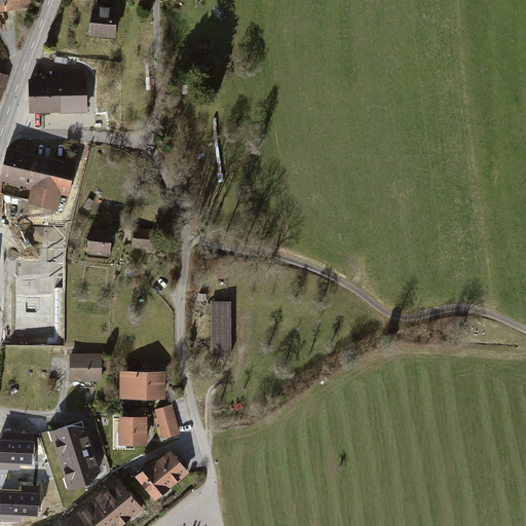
[(13,0),(0,0),(0,12),(15,10),(13,0)]
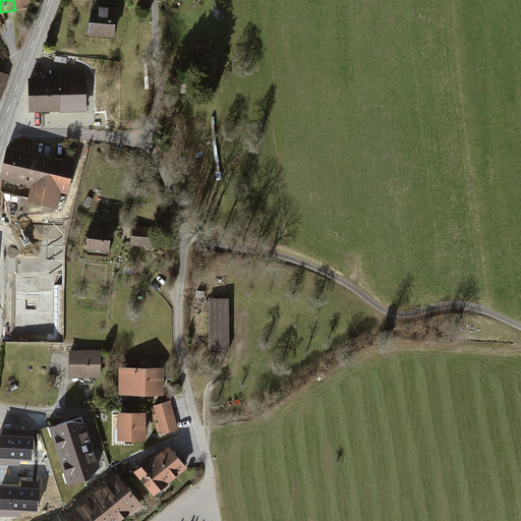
[(33,0),(13,0),(15,10),(35,8),(33,0)]
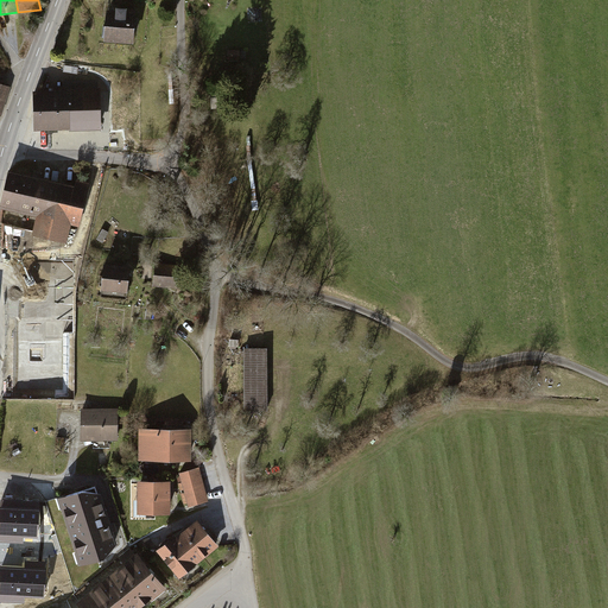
[(132,7),(109,5),(108,25),(105,25),(103,38),(107,38),(107,40),(138,43),(140,11),(132,10),(132,7)]
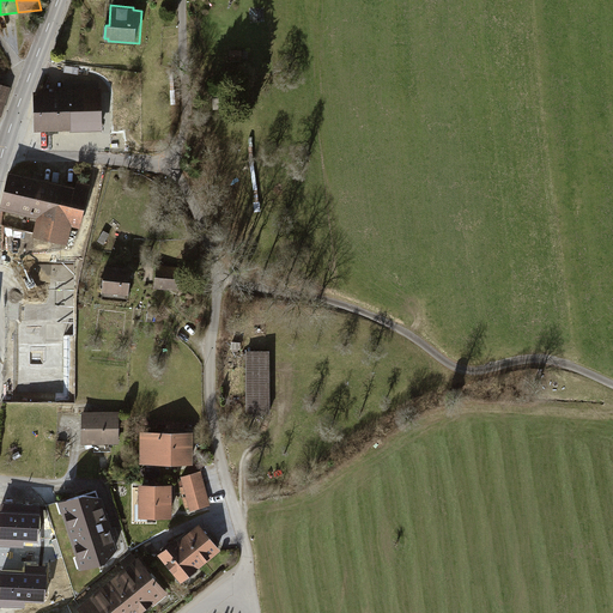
[(250,53),(231,52),(231,62),(250,64),(250,53)]
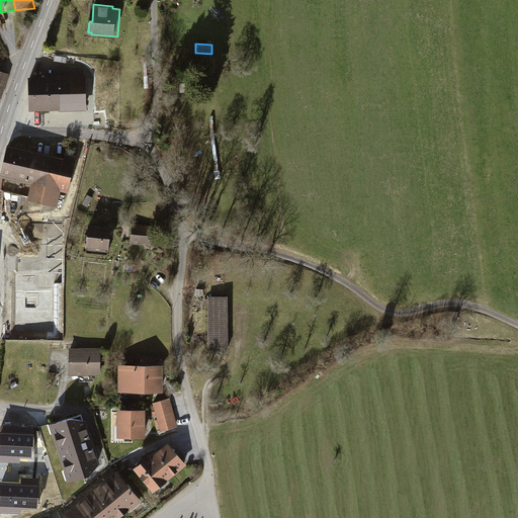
[(55,79),(29,79),(29,109),(85,108),(84,78),(83,78),(83,73),(78,69),(55,70),(55,79)]
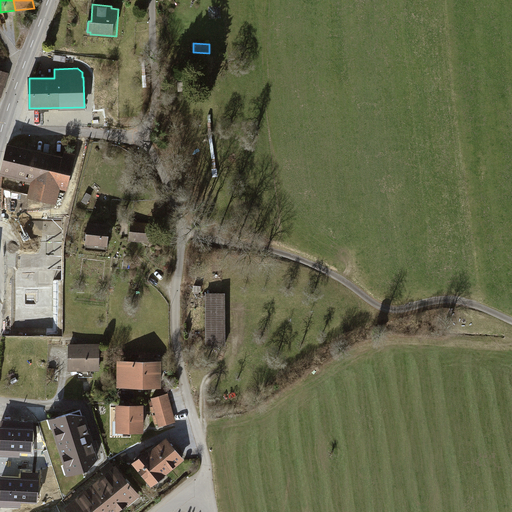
[(106,116),(93,115),(92,129),(105,130),(106,116)]
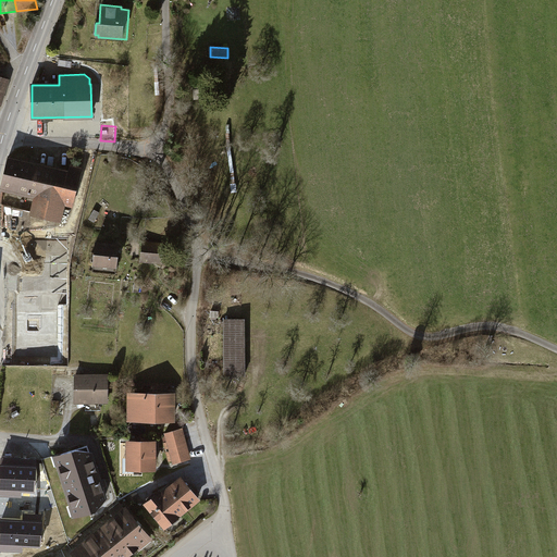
[(70,171),(10,155),(0,189),(0,190),(36,201),(33,215),(63,223),(67,206),(76,207),(86,168),(71,164),(70,171)]
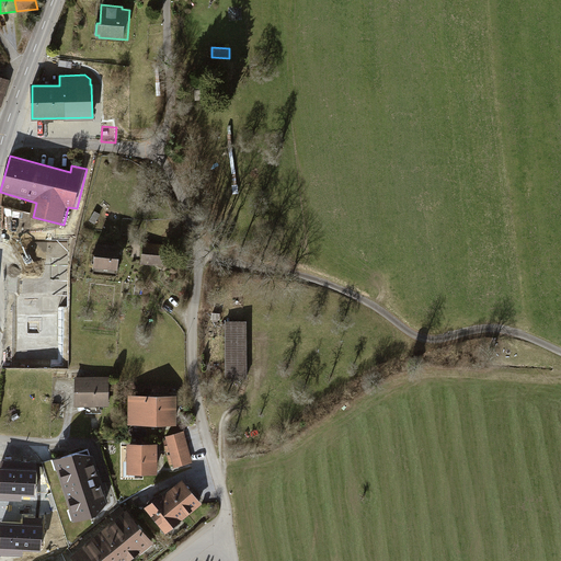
[(101,216),(95,213),(91,222),(96,226),(101,216)]
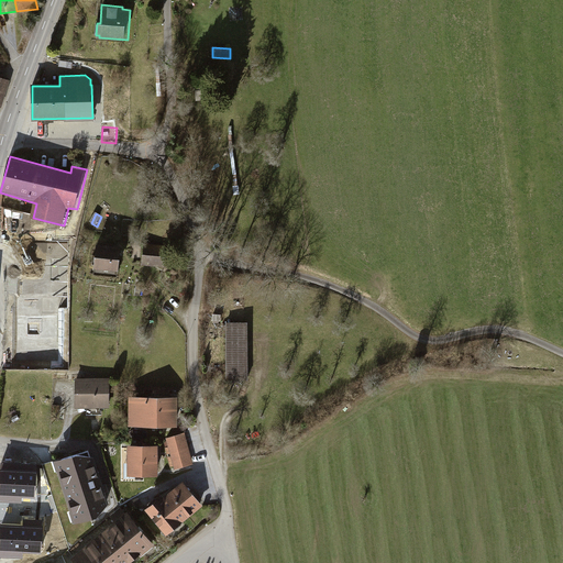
[(169,246),(146,244),(143,266),(167,269),(169,246)]
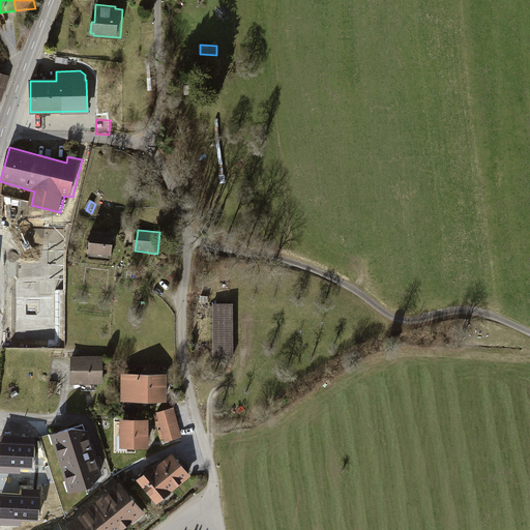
[(115,235),(93,233),(90,256),(112,258),(115,235)]
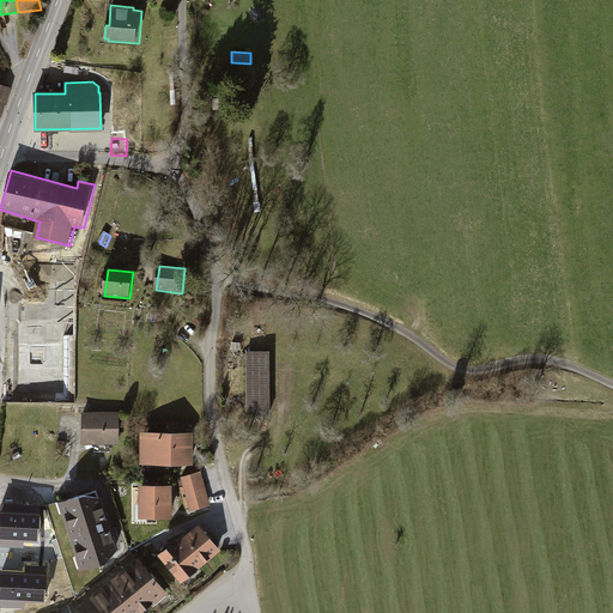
[(275,354),(248,353),(246,416),(273,417),(275,354)]
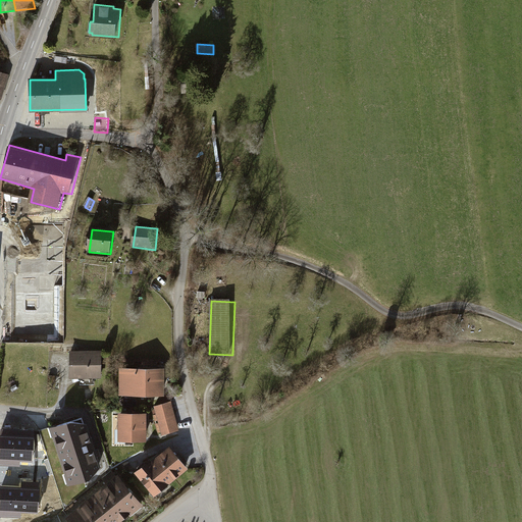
[(106,352),(73,350),(71,378),(105,379),(106,352)]
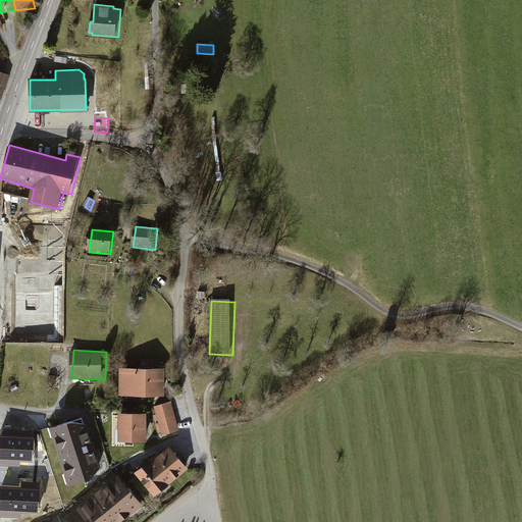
[(145,364),(145,368),(145,395),(166,395),(166,368),(159,368),(159,364),(145,364)]
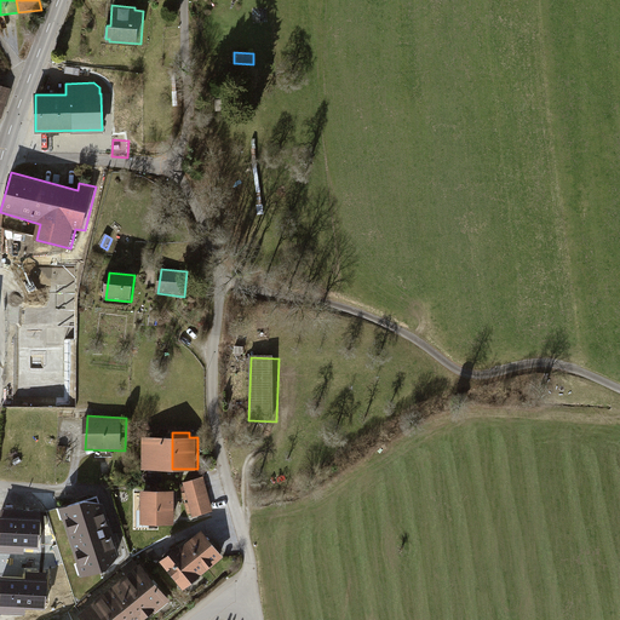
[(172,437),(147,438),(147,469),(172,469),(172,437)]
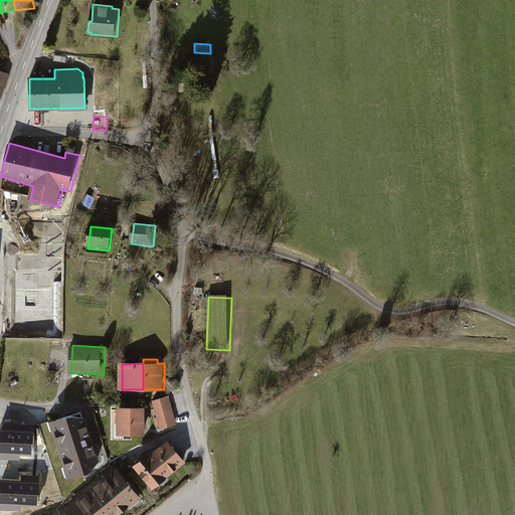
[(171,397),(155,402),(157,410),(153,411),(158,428),(162,427),(163,431),(179,426),(171,397)]
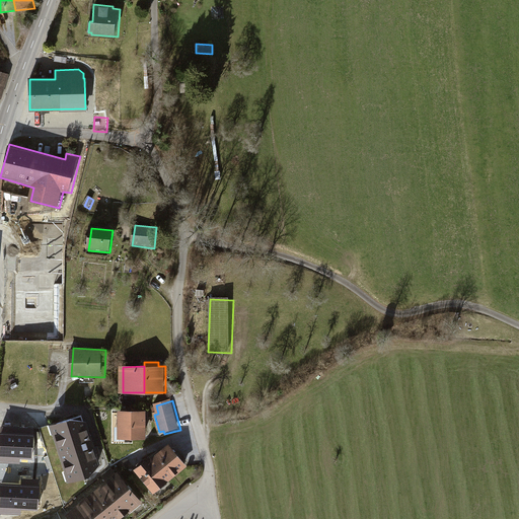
[(148,411),(121,411),(121,438),(148,438),(148,411)]
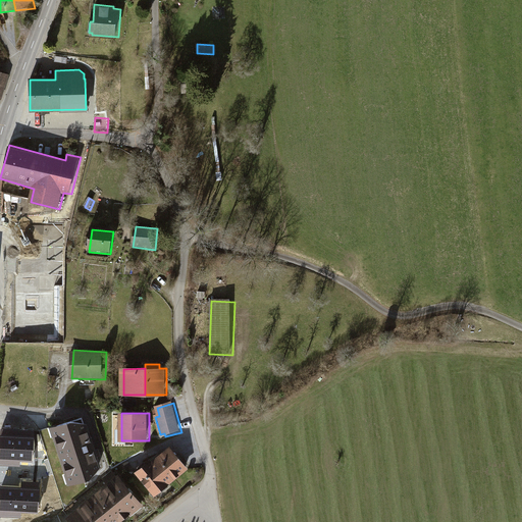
[(69,418),(49,425),(68,484),(89,477),(100,466),(85,422),(69,418)]
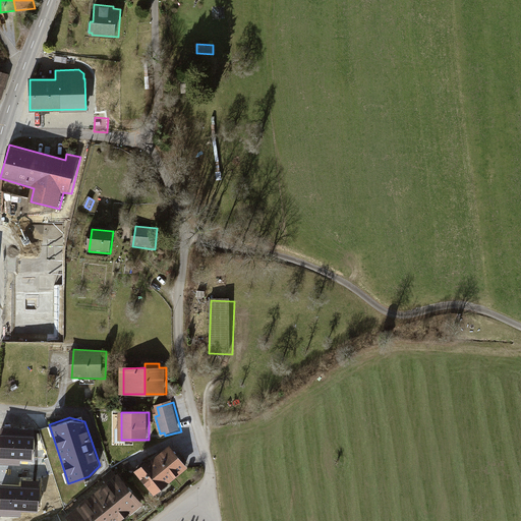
[(20,461),(32,462),(34,430),(1,428),(0,446),(0,464),(20,466),(20,461)]
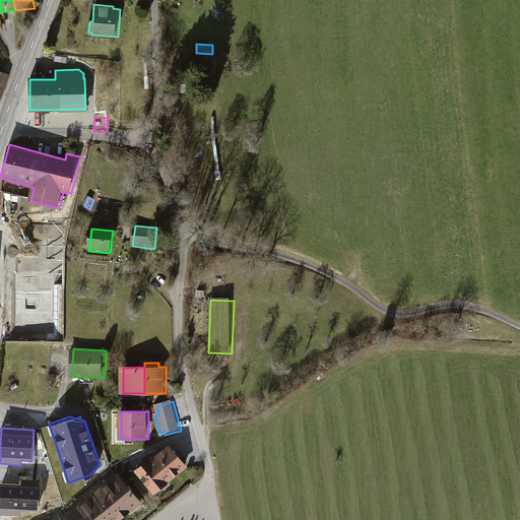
[(171,447),(138,472),(155,494),(188,468),(171,447)]
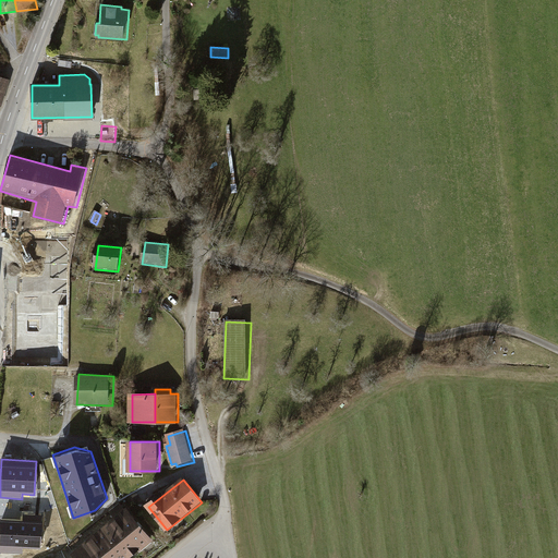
[(130,506),(74,550),(80,557),(135,557),(158,541),(130,506)]
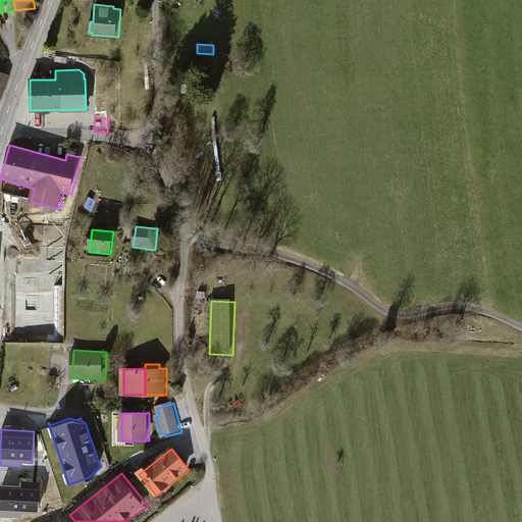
[(1,486),(0,505),(0,517),(21,518),(21,513),(38,514),(40,482),(21,481),(21,487),(1,486)]
